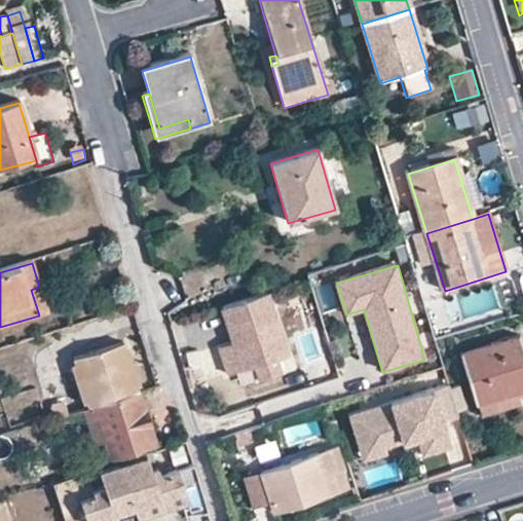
[(31,290),(39,315),(47,312),(39,287),(31,290)]
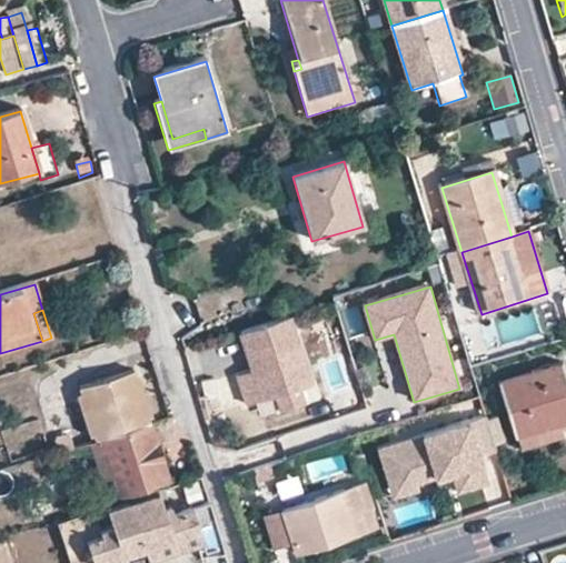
[(310,388),(288,320),(241,335),(254,372),(264,403),(278,399),(283,413),(304,405),(299,392),(310,388)]
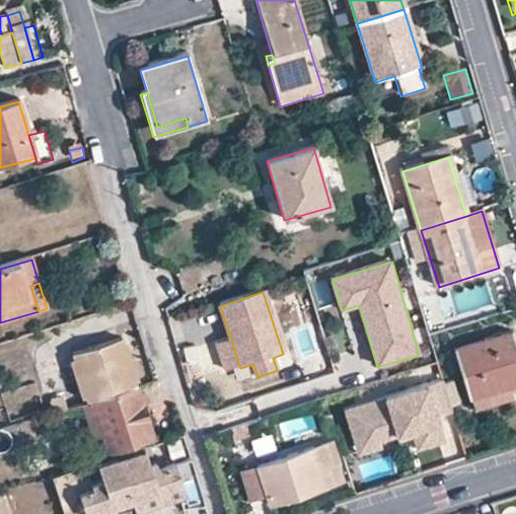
[(457,353),(471,399),(515,385),(515,348),(512,337),(457,353)]
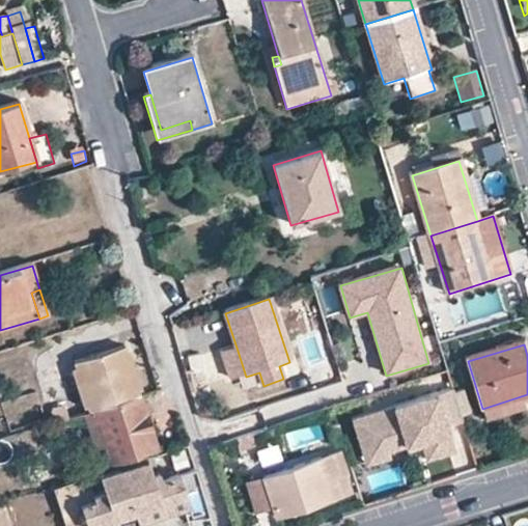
[(246,377),(237,348),(221,353),(231,382),(246,377)]
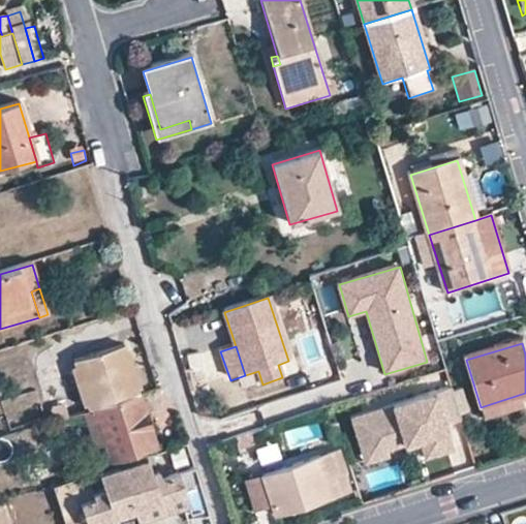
[(75,364),(92,412),(97,411),(140,398),(125,347),(75,364)]
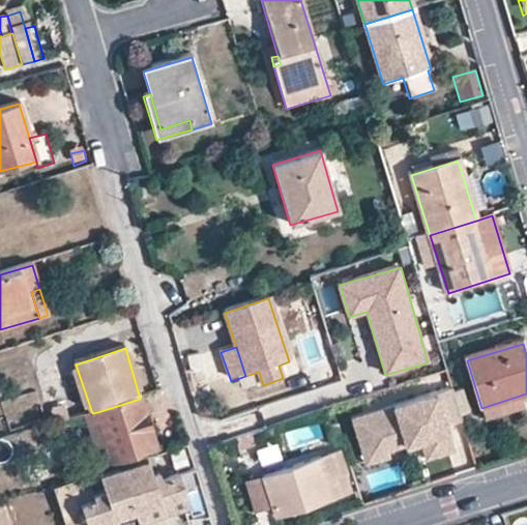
[(189,360),(194,375),(203,373),(200,357),(189,360)]
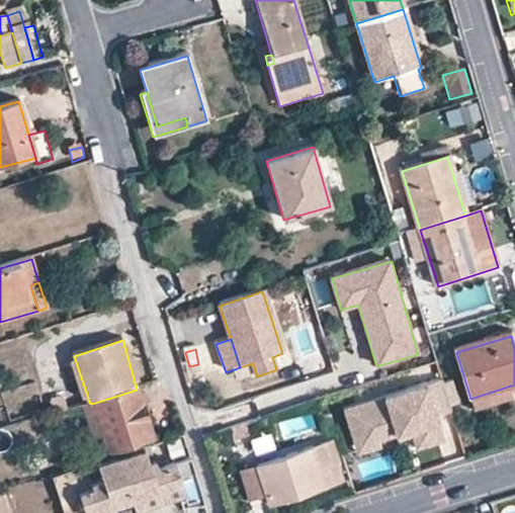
[(427,388),(344,413),(352,438),(374,431),(377,444),(411,433),(417,452),(444,444),(427,388)]
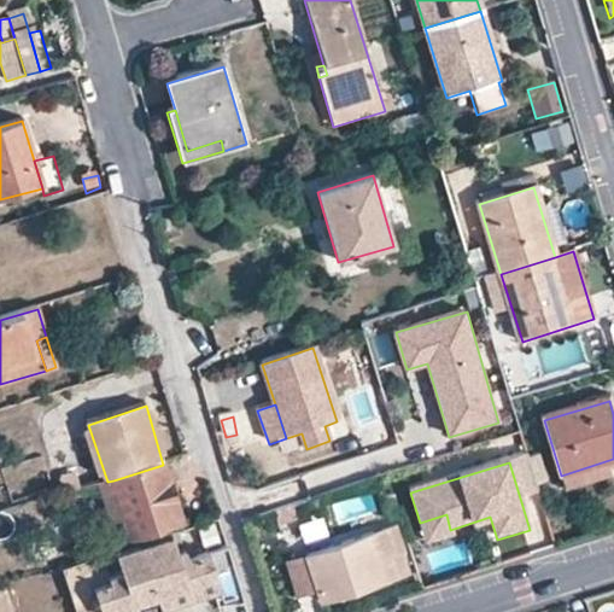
[(113,481),(132,541),(182,526),(163,465),(113,481)]
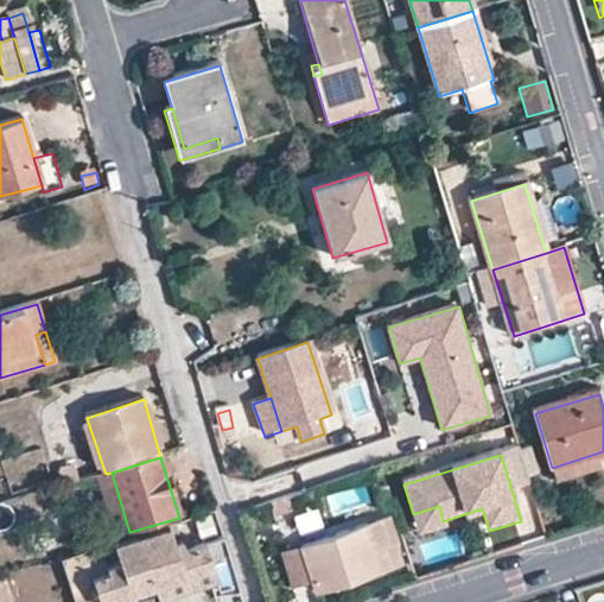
[(129,532),(112,473),(106,474),(81,482),(88,508),(105,504),(115,537),(129,532)]
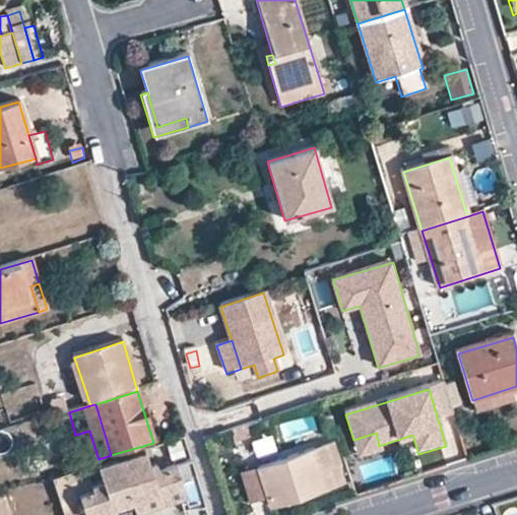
[(452,411),(456,423),(466,421),(463,407),(452,411)]
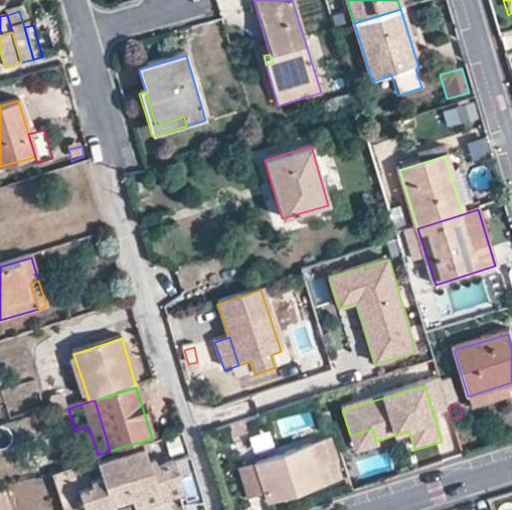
[(328,416),(320,419),(326,437),(333,434),(328,416)]
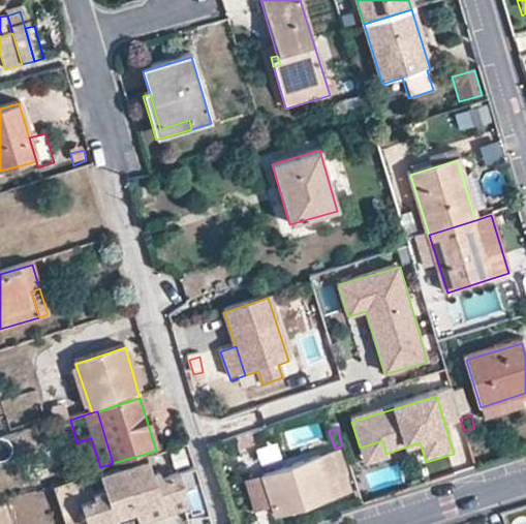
[(252,435),(236,440),(239,452),(255,447),(252,435)]
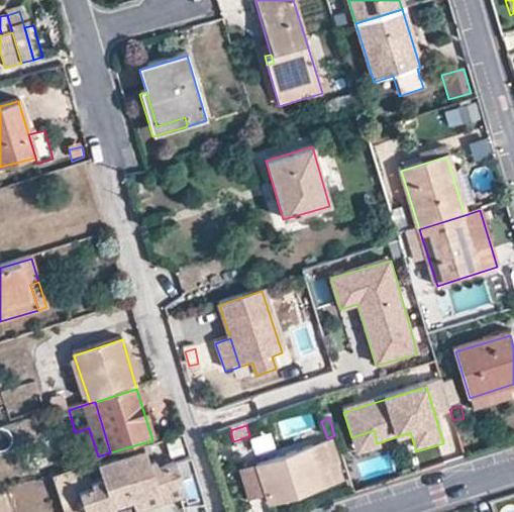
[(374,430),(351,437),(356,456),(398,443),(402,455),(416,451),(410,432),(377,443),(374,430)]
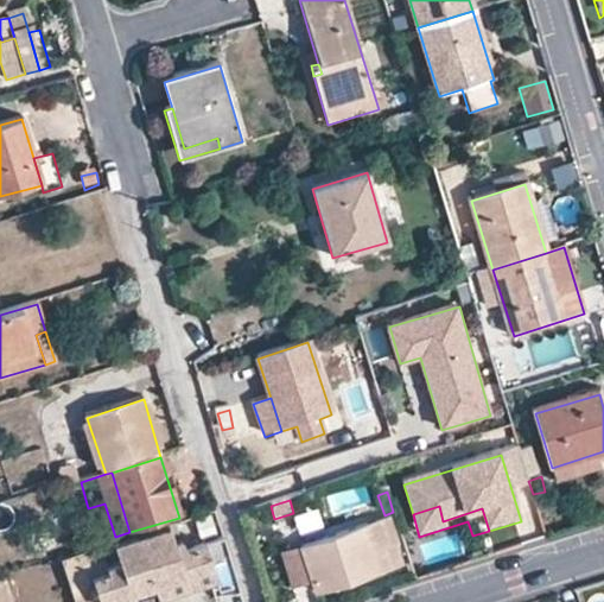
[(215,513),(177,526),(180,537),(218,525),(215,513)]
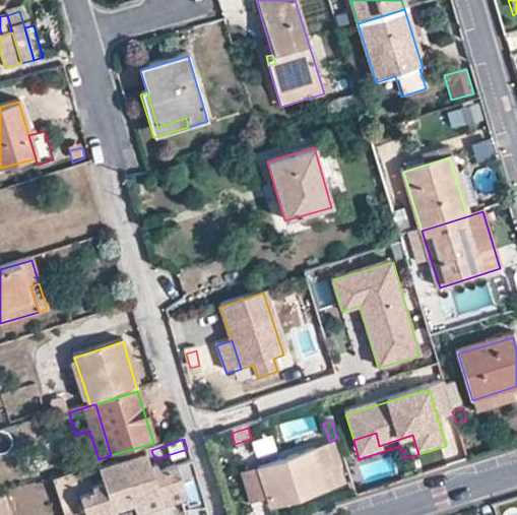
[(267,498),(270,508),(343,486),(337,466),(340,465),(334,446),(258,470),(267,498)]
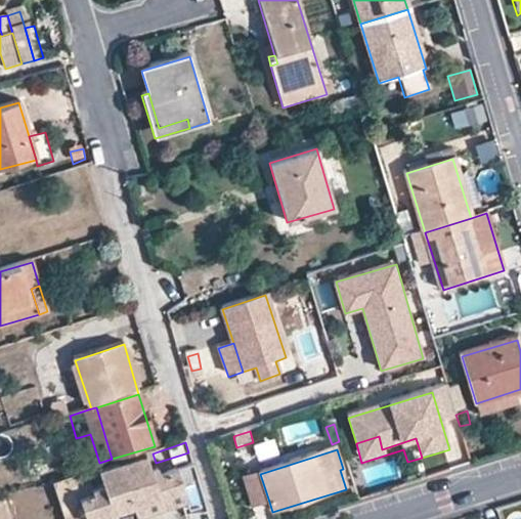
[(121,468),(134,508),(185,492),(190,508),(191,511),(198,509),(205,507),(192,468),(159,478),(157,470),(149,473),(145,461),(121,468)]
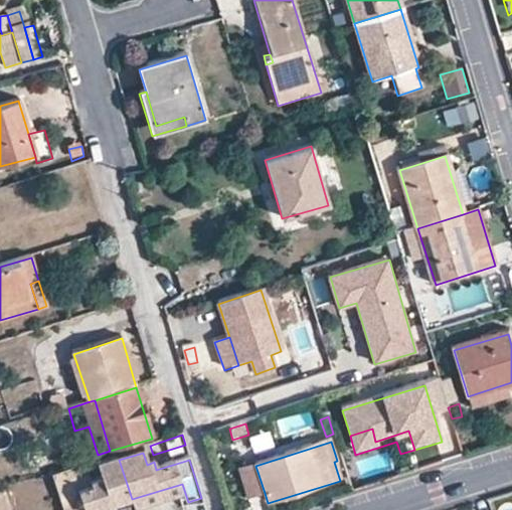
[(75,469),(52,476),(62,509),(135,509),(132,499),(119,460),(102,466),(105,478),(91,483),(93,490),(83,493),(75,469)]
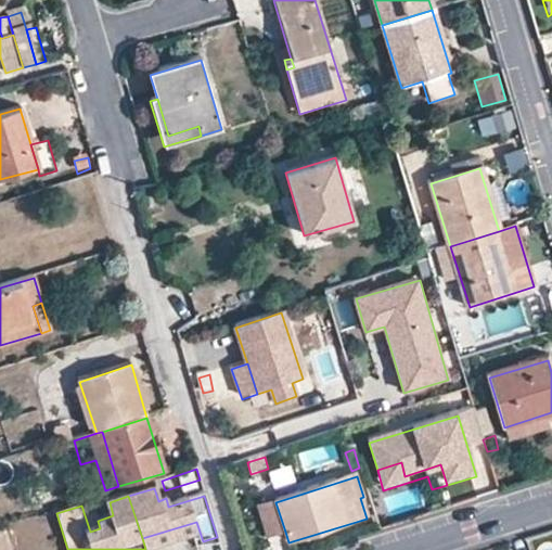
[(285,532),(276,502),(258,508),(267,538),(285,532)]
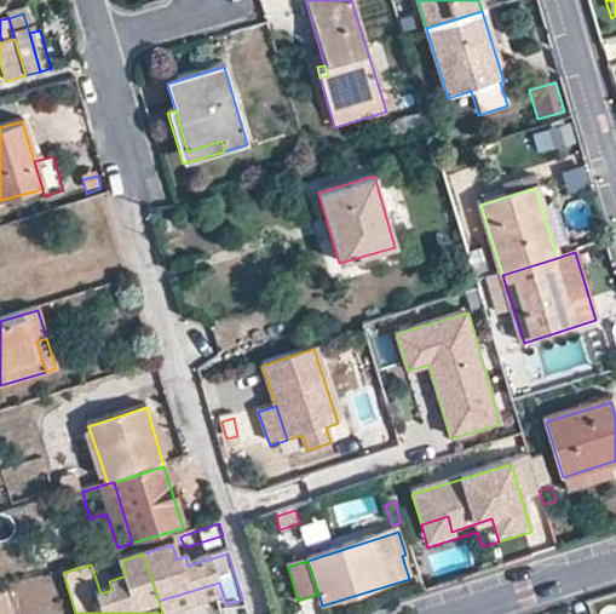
[(219,583),(159,601),(162,613),(185,613),(225,601),(219,583)]
